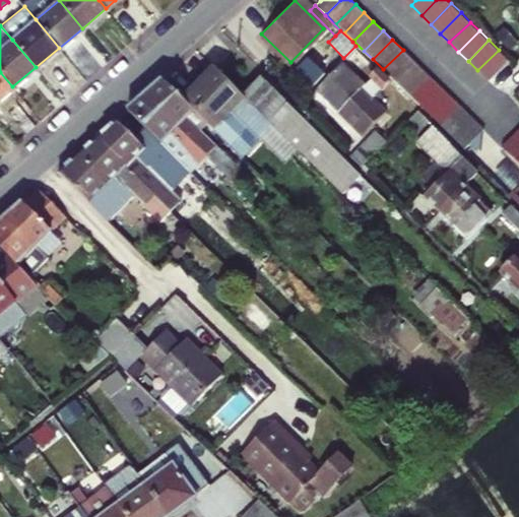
[(403,50),(383,69),(392,77),(411,58),(403,50)]
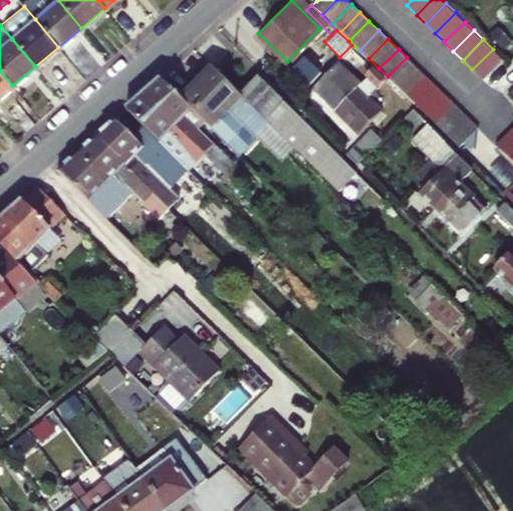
[(493,49),(472,69),(480,77),(501,57),(493,49)]
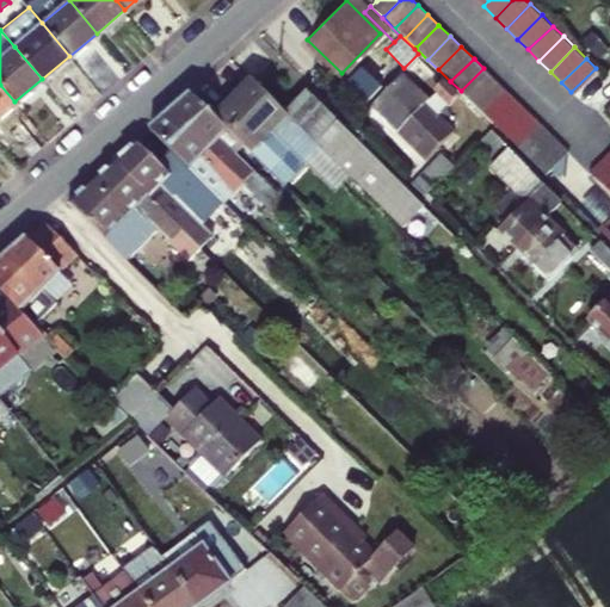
[(461,91),(470,100),(494,79),(484,68),(461,91)]
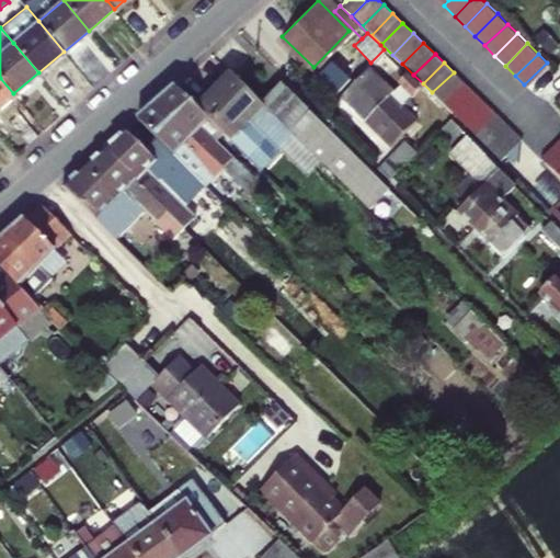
[(344,82),(326,65),(315,76),(333,94),(344,82)]
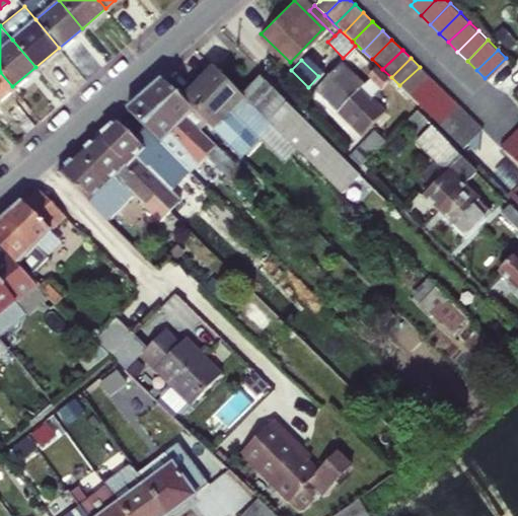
[(341,103),(336,109),(360,134),(384,109),(373,98),(387,83),(375,71),(363,82),(341,60),(319,82),(341,103)]
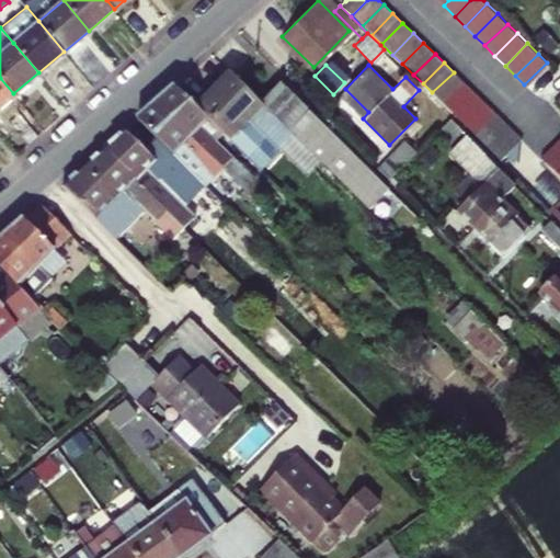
[(261,101),(230,70),(195,105),(227,136),(238,147),(259,167),(269,157),(282,170),(300,151),(312,162),(318,157),(294,133),(288,127),(261,101)]
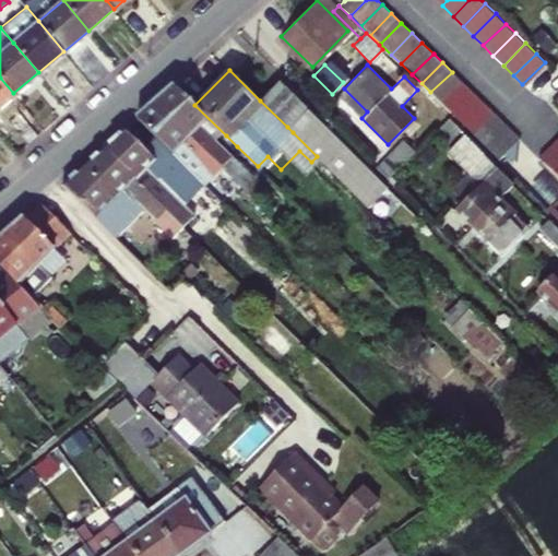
[(452,72),(430,92),(441,103),(462,81),(452,72)]
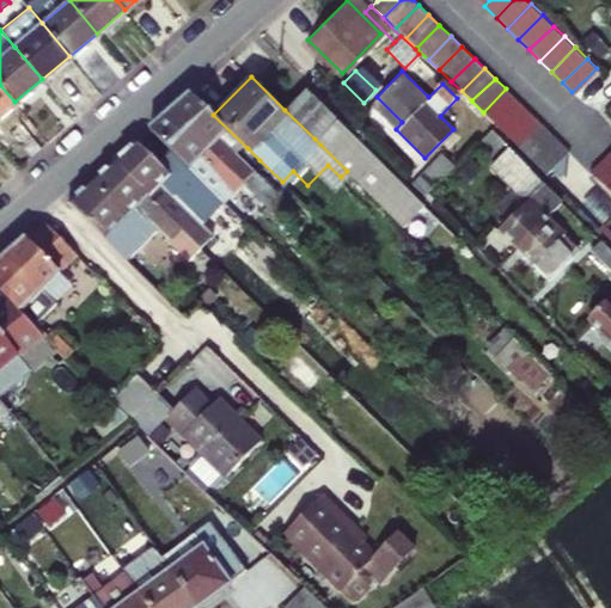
[(0,114),(14,102),(0,85),(0,114)]
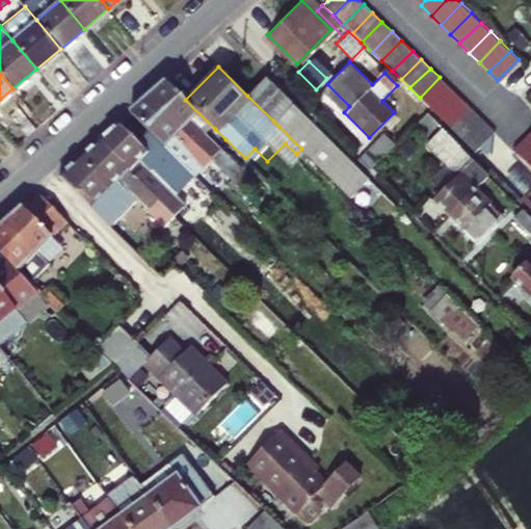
[(368,178),(266,77),(247,96),(273,121),(279,126),(301,149),(350,196),(368,178)]
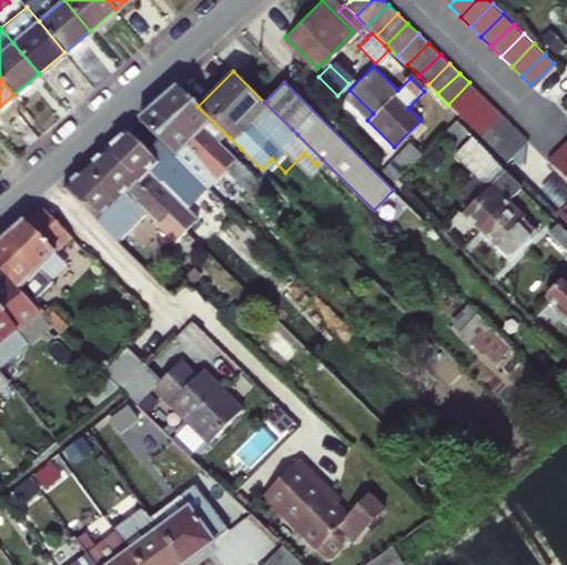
[(448,104),(458,114),(479,92),(469,82),(448,104)]
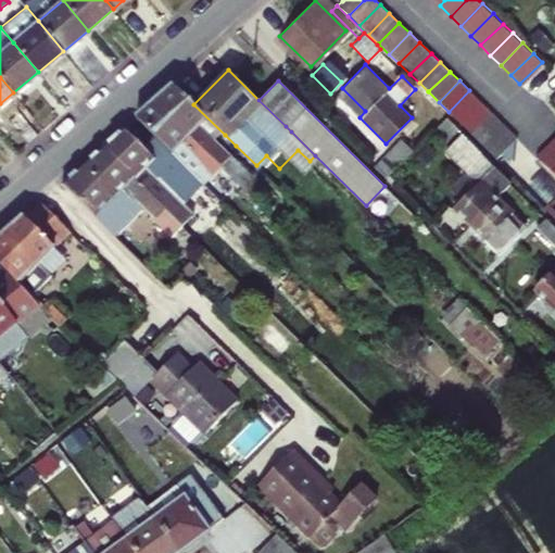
[(154,99),(221,163),(236,146),(225,135),(193,104),(172,84),(154,99)]
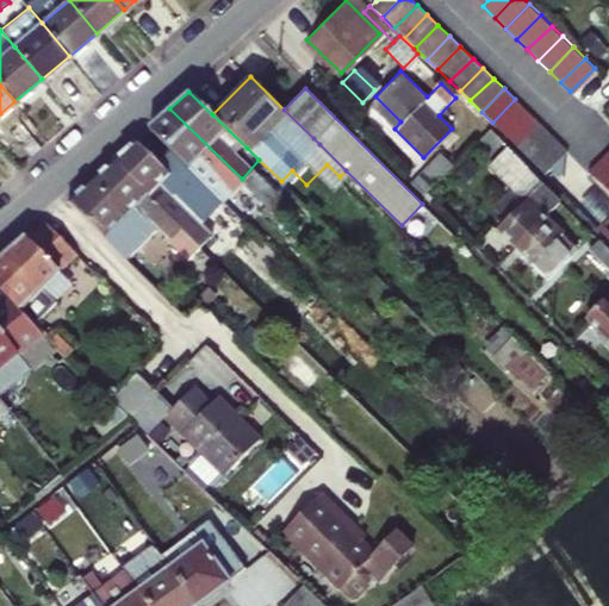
[(401,122),(376,97),(368,104),(395,129),(401,122)]
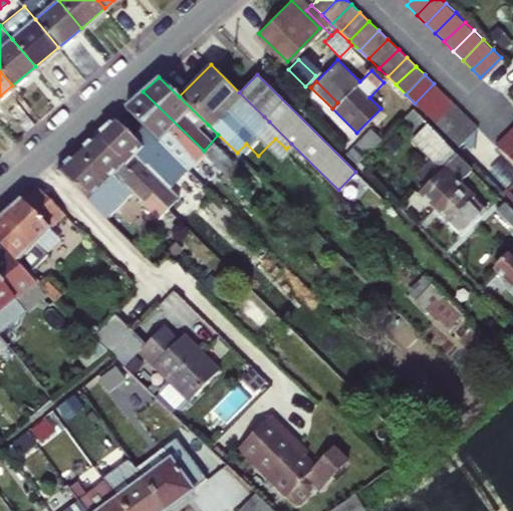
[(415,103),(424,111),(443,91),(434,83),(415,103)]
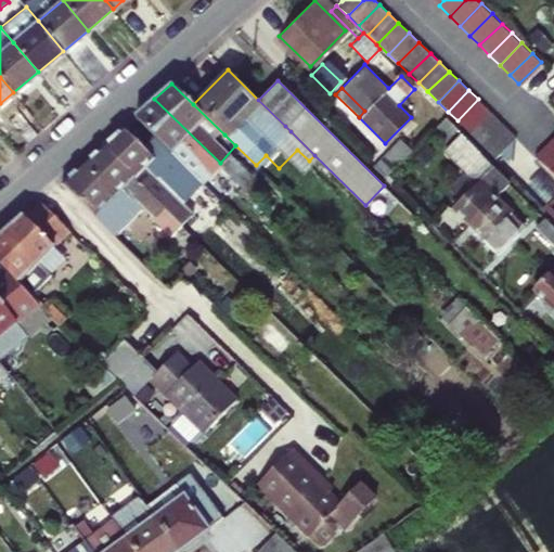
[(179,157),(203,181),(213,169),(220,163),(154,99),(136,115),(155,135),(179,157)]
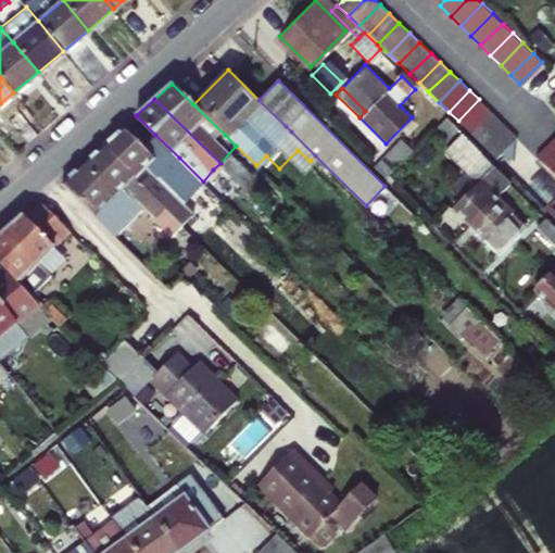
[(479,99),(458,121),(469,130),(491,111),(479,99)]
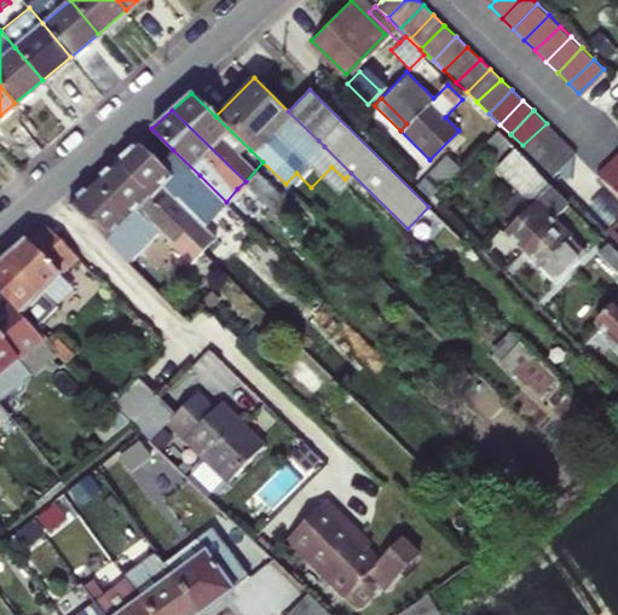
[(561,138),(547,123),(523,145),(537,160),(561,138)]
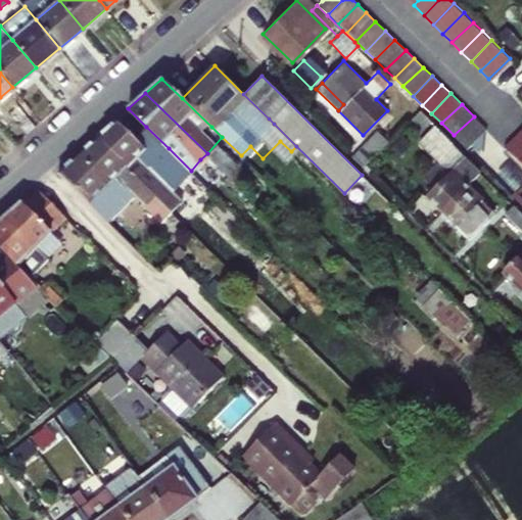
[(426,194),(441,209),(466,183),(479,170),(418,110),(408,121),(454,167),(426,194)]
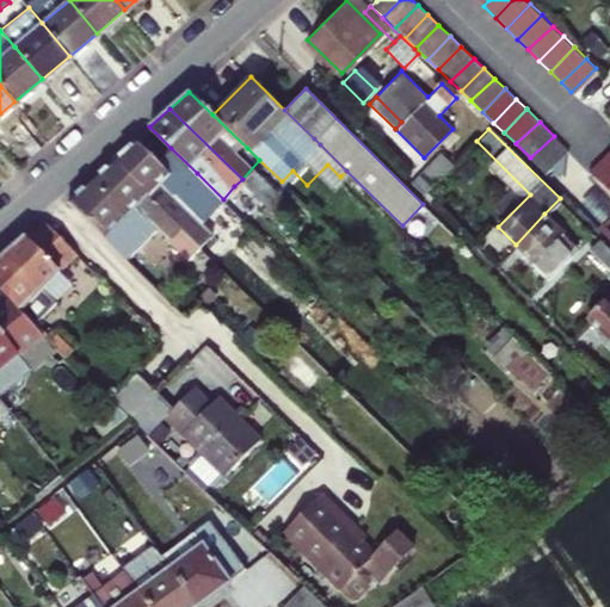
[(554,136),(530,158),(542,169),(566,148),(554,136)]
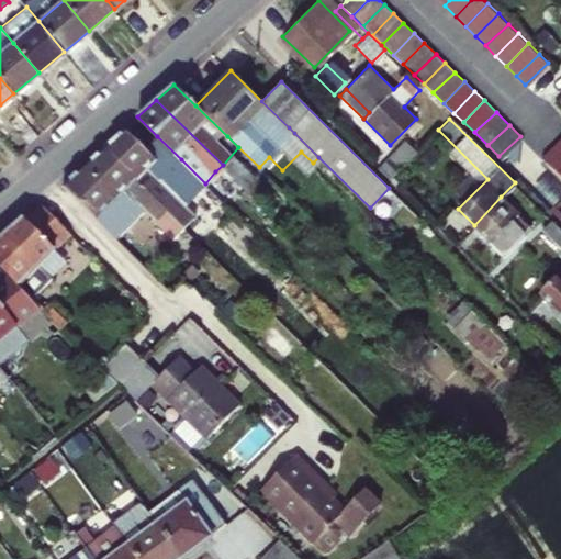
[(125,126),(102,146),(183,224),(194,215),(160,181),(181,159),(157,136),(146,147),(125,126)]
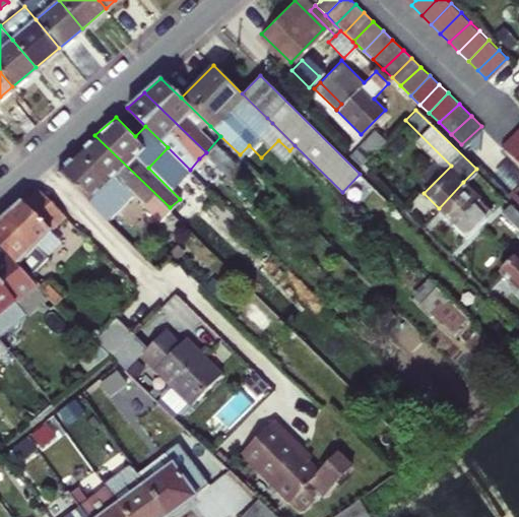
[(518,128),(502,146),(518,164),(518,128)]
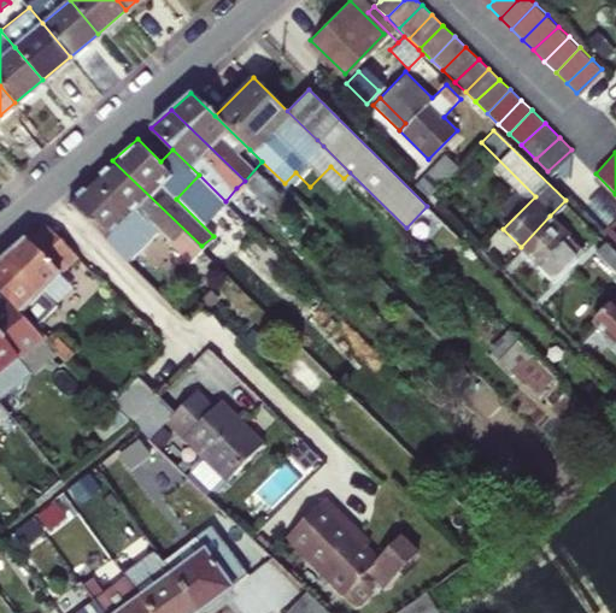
[(428,196),(457,168),(445,155),(415,184),(428,196)]
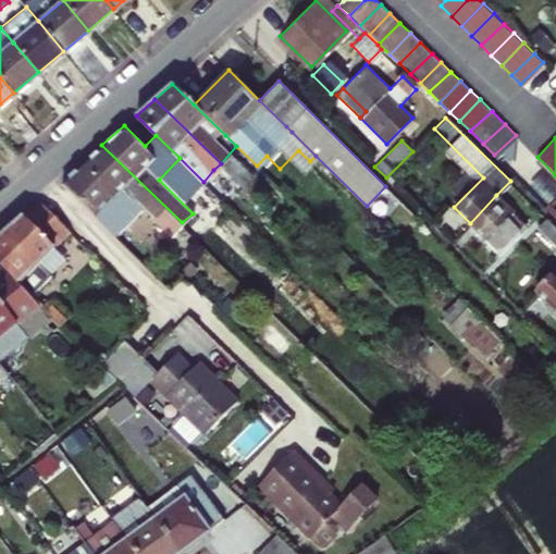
[(172,233),(182,222),(101,145),(60,182),(113,232),(141,205),(172,233)]
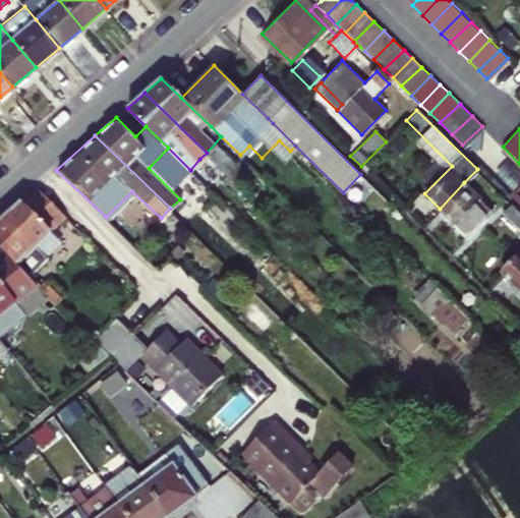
[(262,158),(249,146),(240,155),(253,167),(262,158)]
